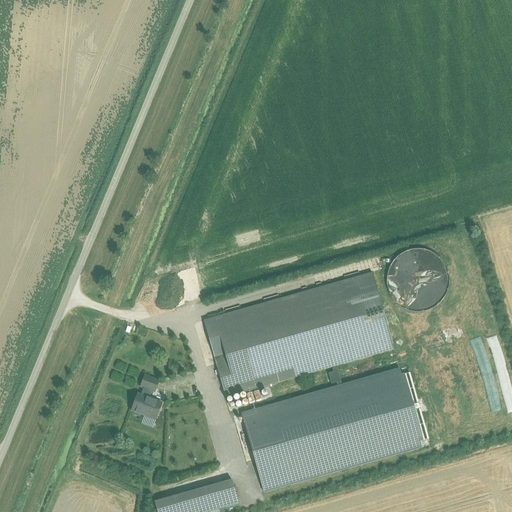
[(434,311),(451,260),(405,245),(402,256),(395,253),(382,293),(434,311)]
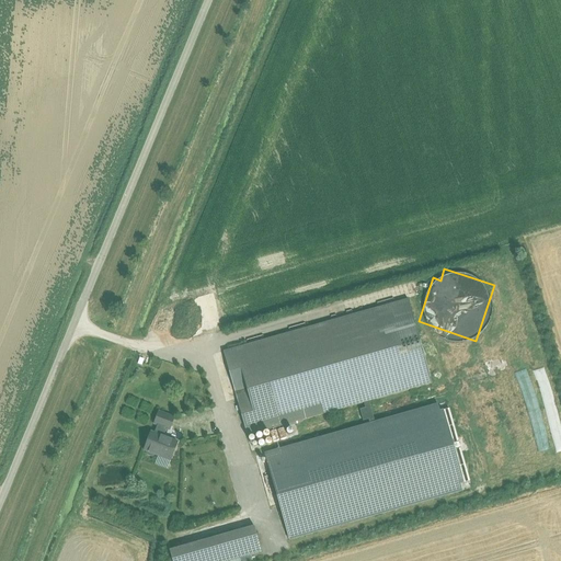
[(408,299),(224,352),(247,436),(352,407),(368,401),(432,384),(408,299)]
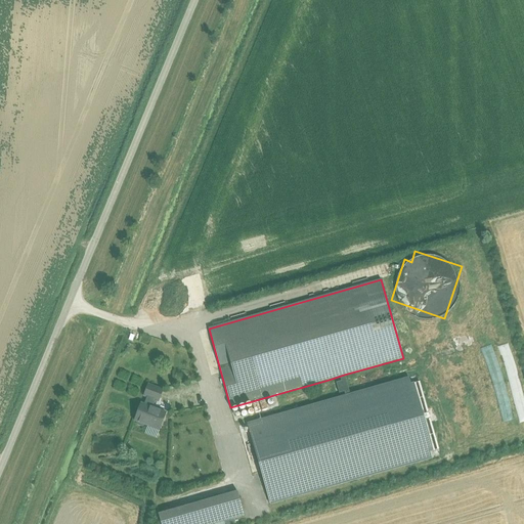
[(418,376),(248,424),(270,505),(440,456),(418,376)]
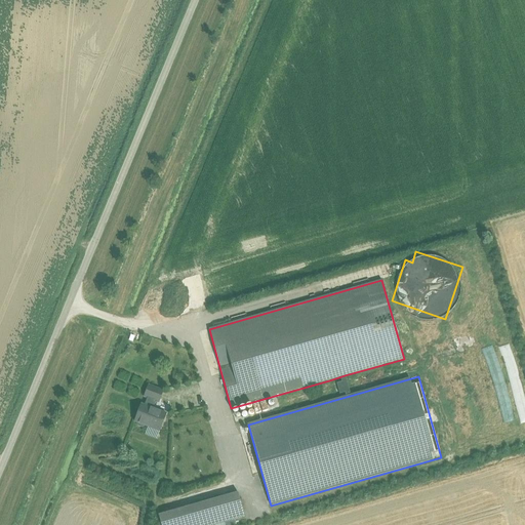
[(143,428),(145,426),(159,432),(166,414),(153,409),(156,402),(159,402),(163,391),(149,386),(144,397),(147,398),(144,406),(142,405),(134,421),(137,422),(137,427),(143,428)]
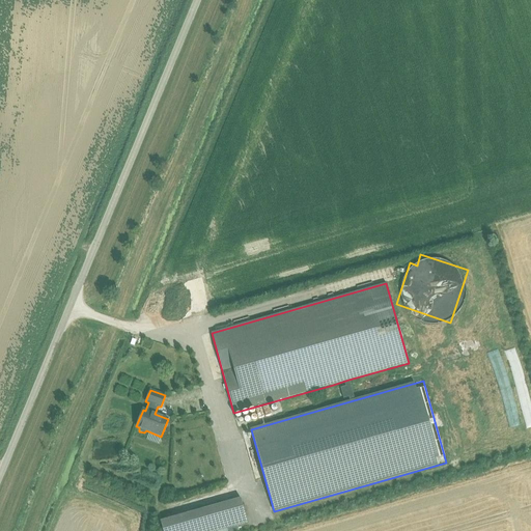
[(214,527),(225,524),(218,500),(206,503),(214,527)]
